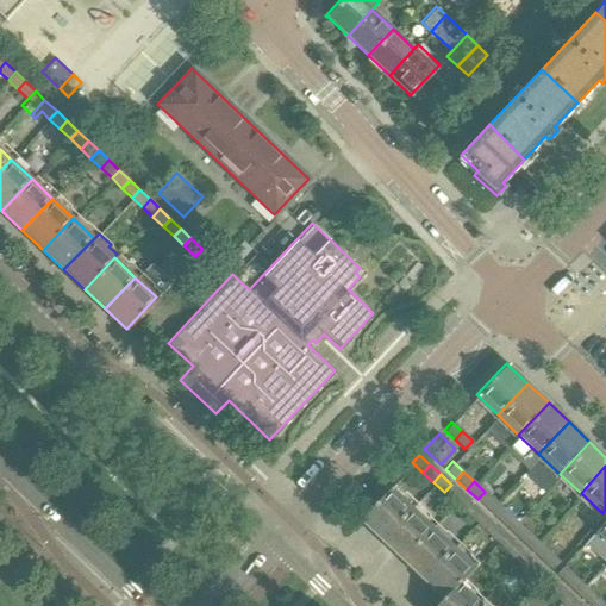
[(444,492),(455,503),(462,494),(451,485),(444,492)]
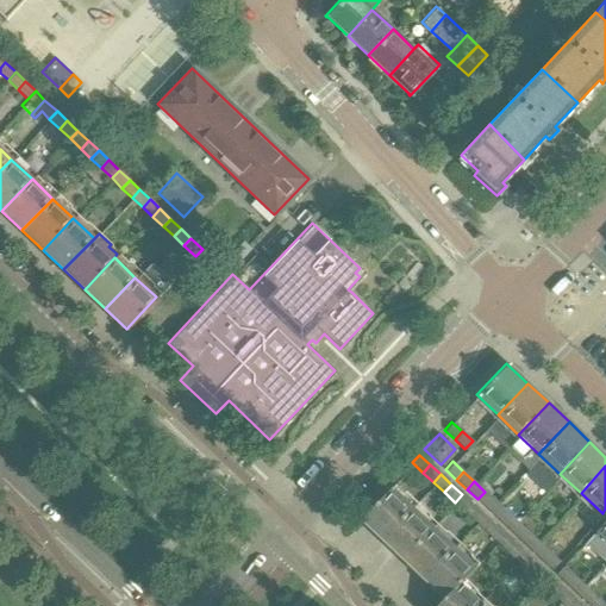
[(360,518),(380,538),(411,507),(389,487),(360,518)]
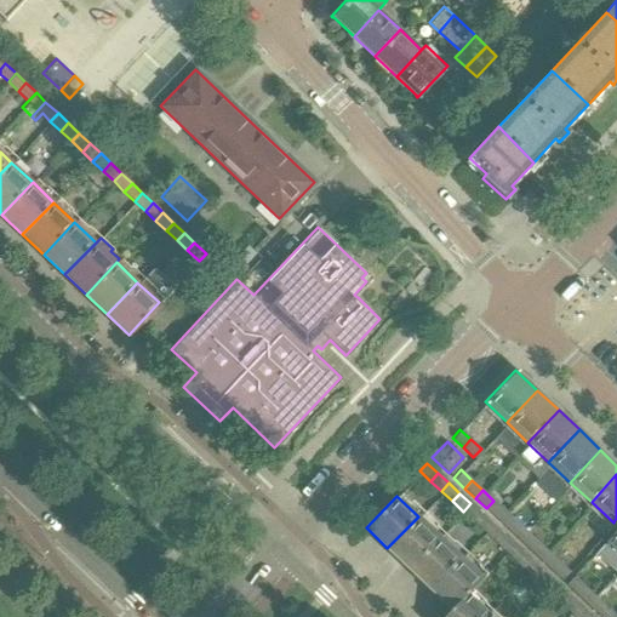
[(486,508),(496,518),(503,509),(493,501),(486,508)]
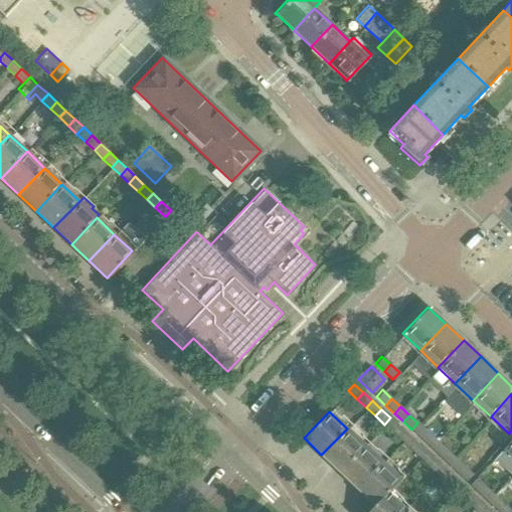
[(384,424),(393,433),(399,425),(390,417),(384,424)]
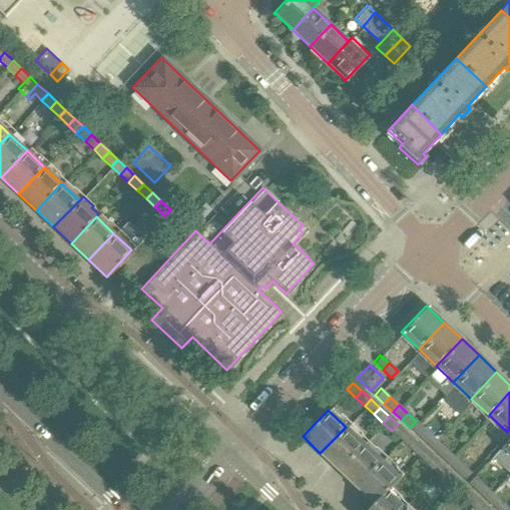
[(410,428),(419,436),(425,430),(416,421),(410,428)]
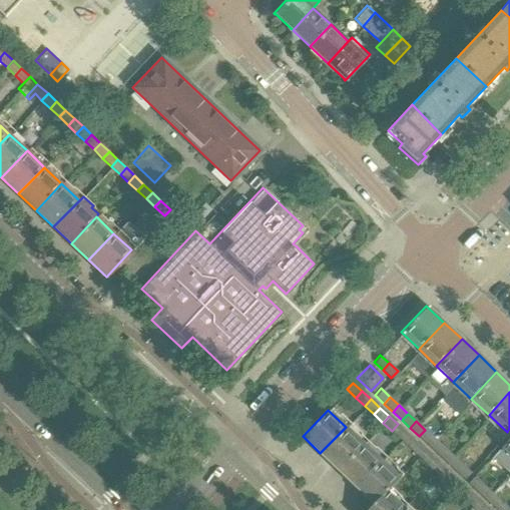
[(392,431),(400,439),(406,432),(398,424),(392,431)]
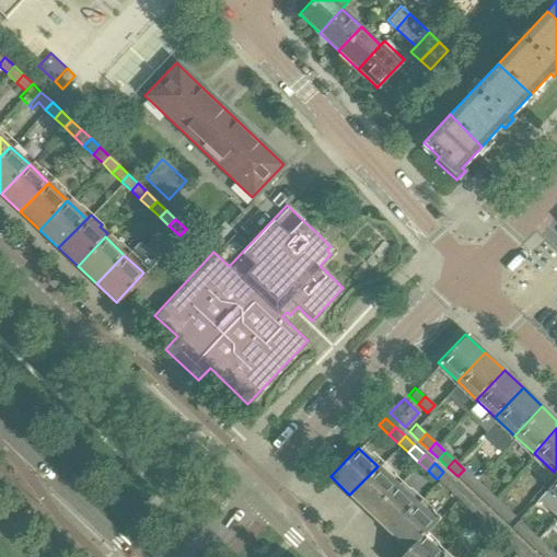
[(349,495),(369,512),(396,484),(378,466),(349,495)]
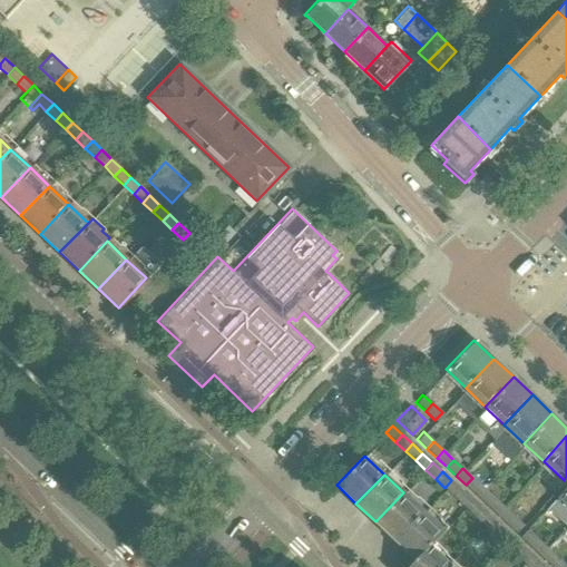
[(466,485),(476,495),(482,487),(472,478),(466,485)]
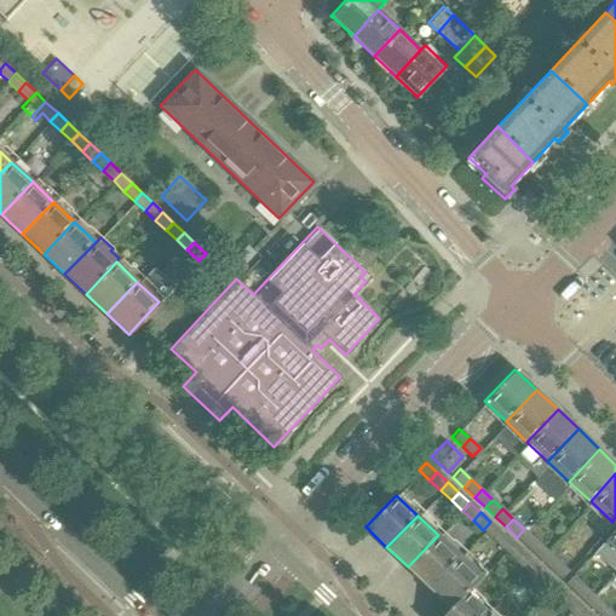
[(483,530),(494,540),(501,533),(490,522),(483,530)]
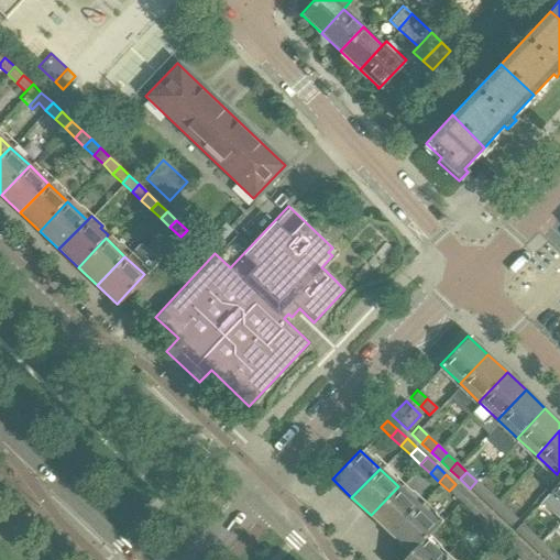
[(559,478),(549,490),(559,498),(559,478)]
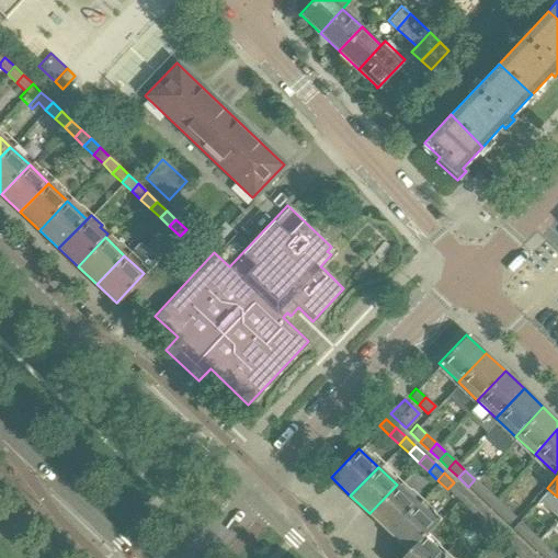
[(468,487),(477,496),(485,488),(475,479),(468,487)]
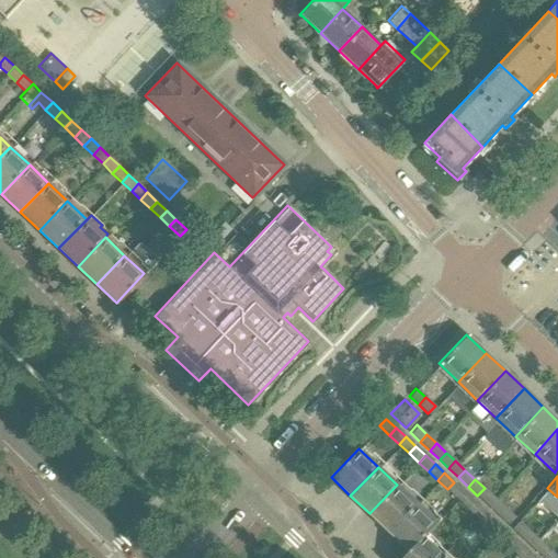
[(447,489),(456,498),(463,491),(454,482),(447,489)]
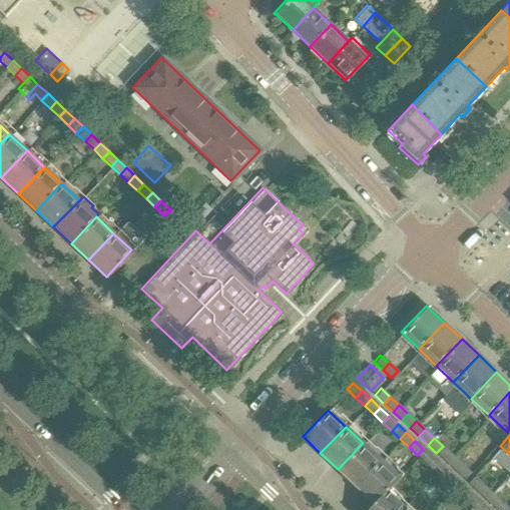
[(338,469),(355,486),(380,460),(363,443),(338,469)]
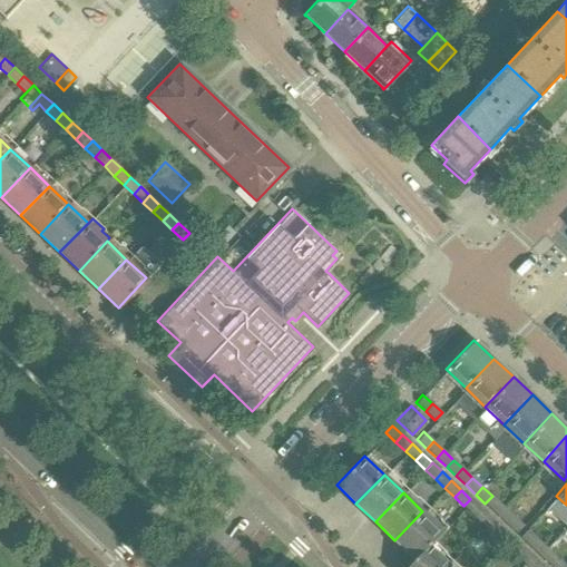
[(485,504),(495,512),(501,506),(492,496),(485,504)]
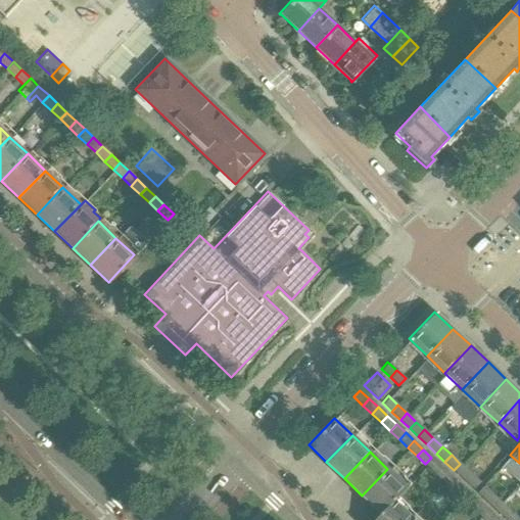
[(425,464),(434,473),(440,466),(431,458),(425,464)]
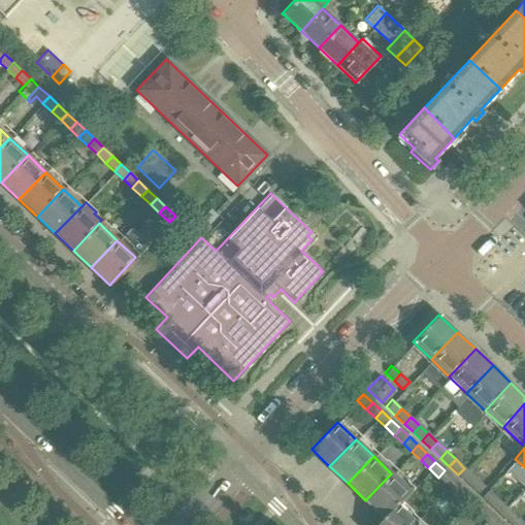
[(458,474),(467,484),(473,477),(464,468),(458,474)]
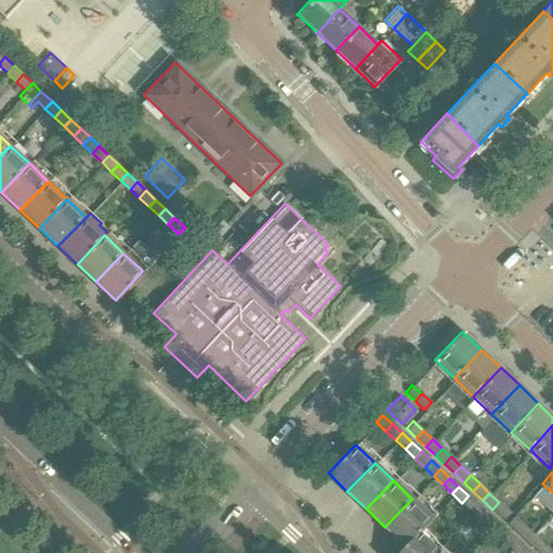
[(462,503),(472,512),(478,505),(468,495),(462,503)]
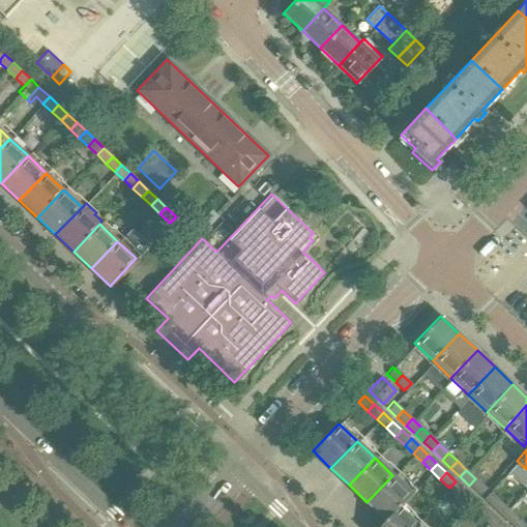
[(367,502),(385,519),(397,506),(398,507),(411,493),(392,475),(367,502)]
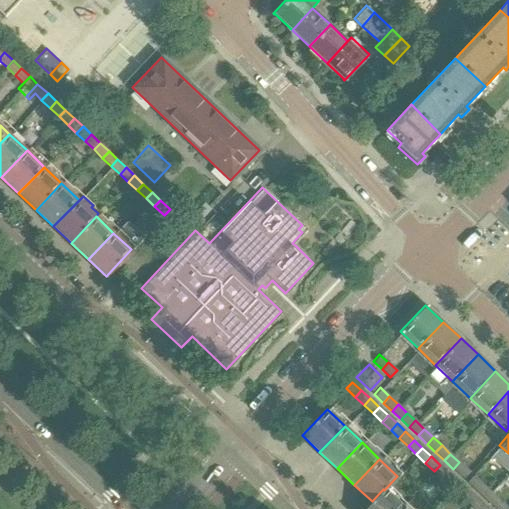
[(459,462),(453,469),(462,477),(468,471),(459,462)]
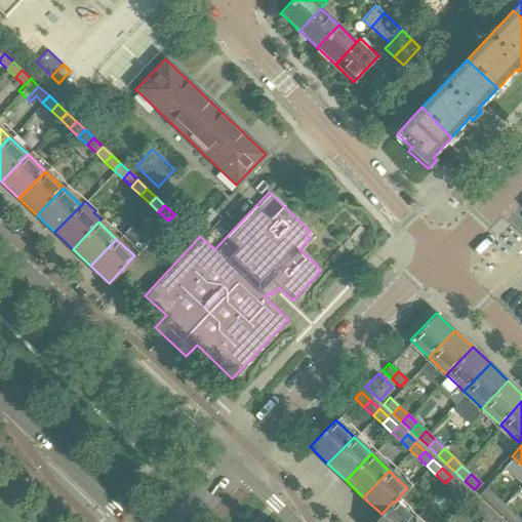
[(445,483),(454,491),(460,485),(451,477),(445,483)]
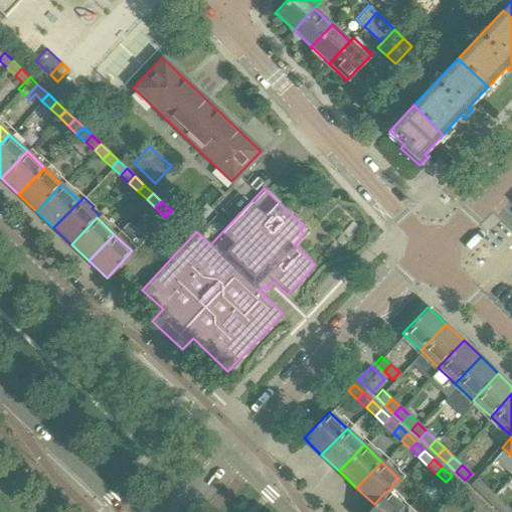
[(446,482),(453,490),(460,483),(452,476),(446,482)]
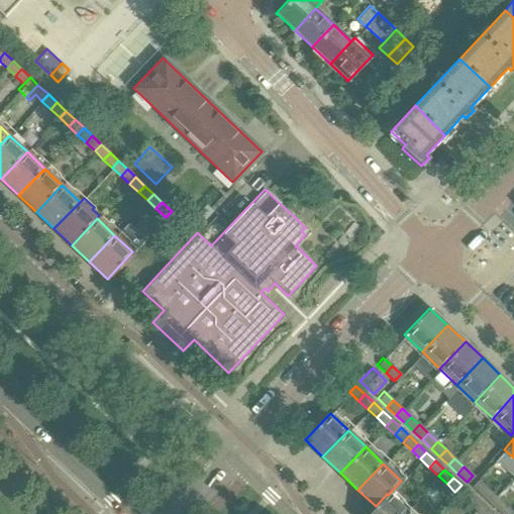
[(471,486),(479,494),(486,487),(477,479),(471,486)]
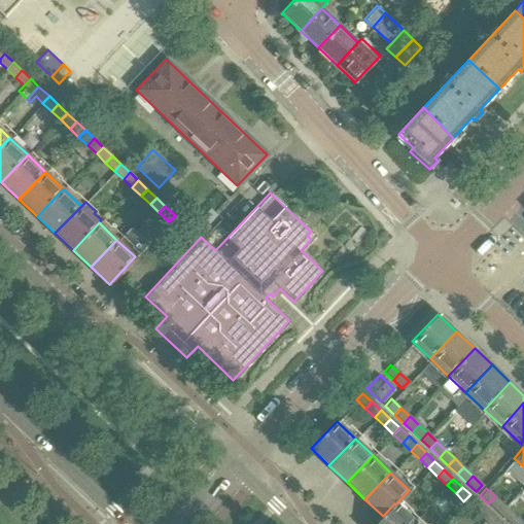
[(463,501),(474,510),(480,503),(470,494),(463,501)]
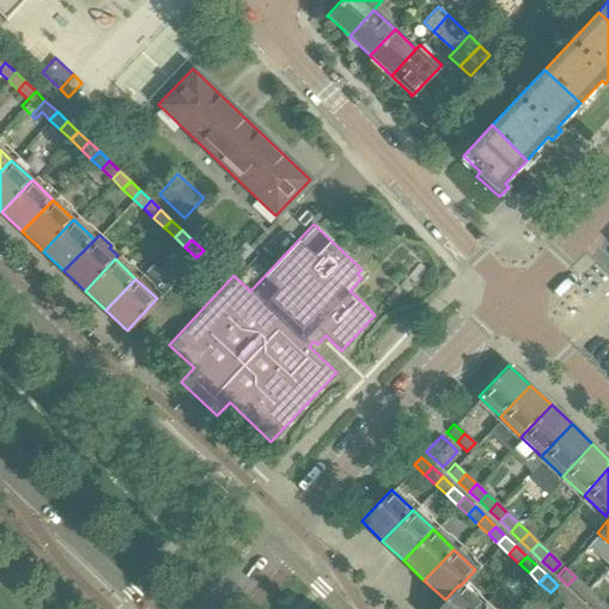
[(567,585),(578,595),(586,588),(576,577),(567,585)]
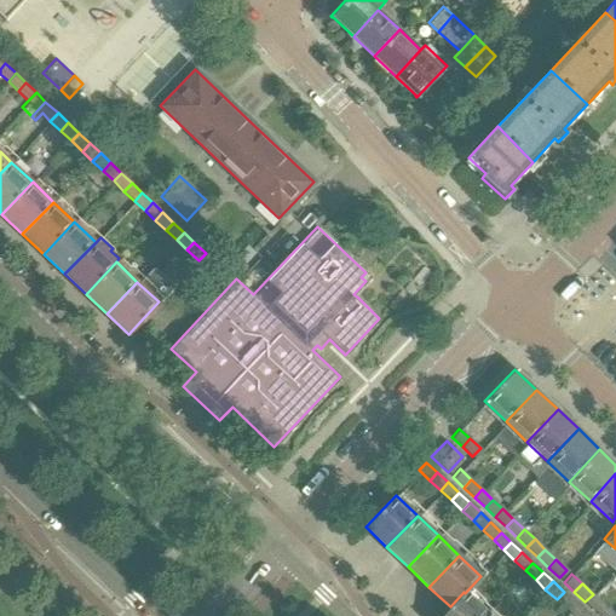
[(441,615),(481,615),(485,612),(465,593),(464,592),(450,606),(441,615)]
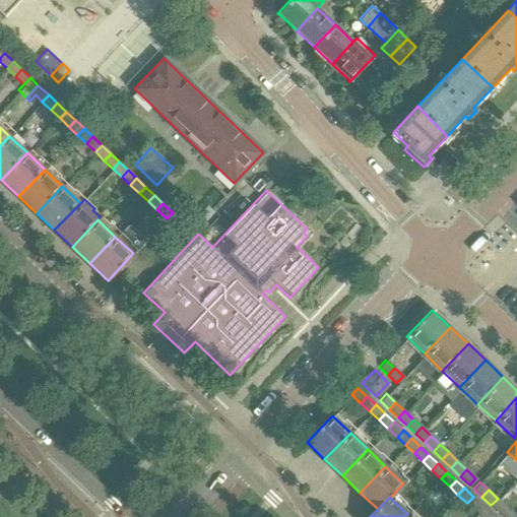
[(467,503),(476,512),(482,506),(473,497),(467,503)]
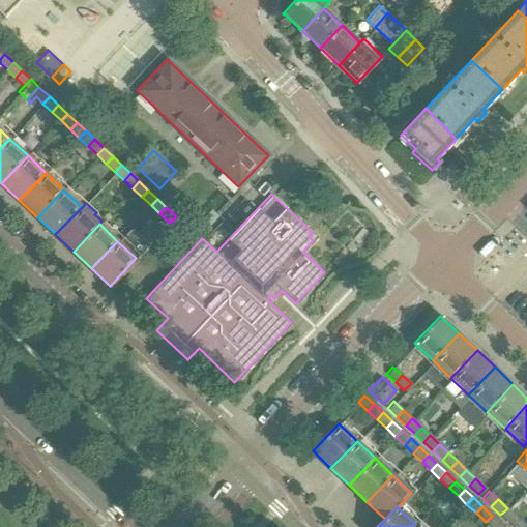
[(500,515),(509,524),(516,517),(507,508),(500,515)]
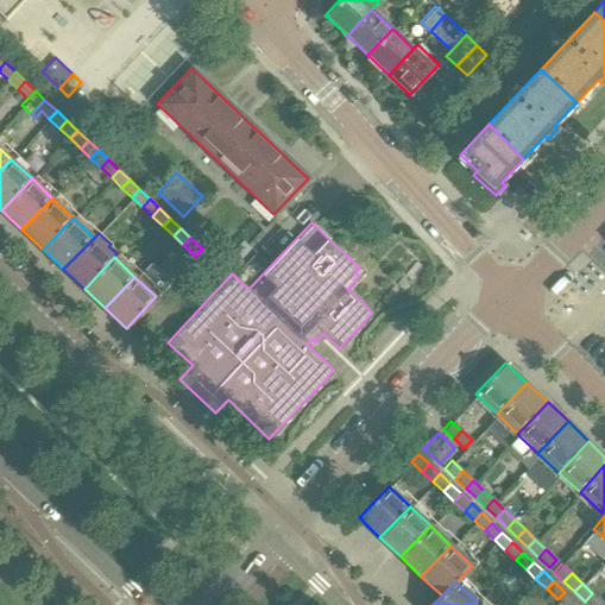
[(558,599),(563,604),(573,604),(575,603),(565,592),(558,599)]
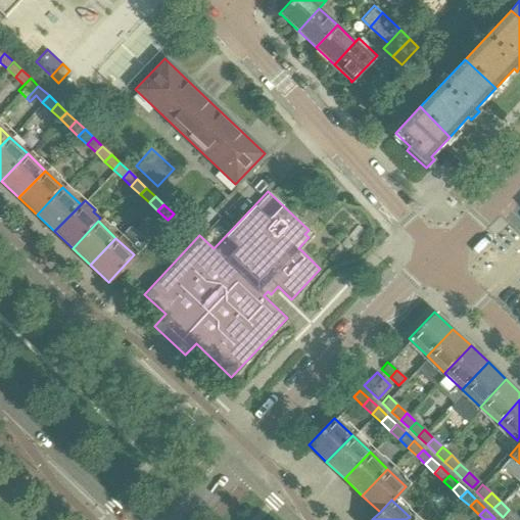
[(503,517),(506,519),(516,519),(518,518),(509,510),(503,517)]
